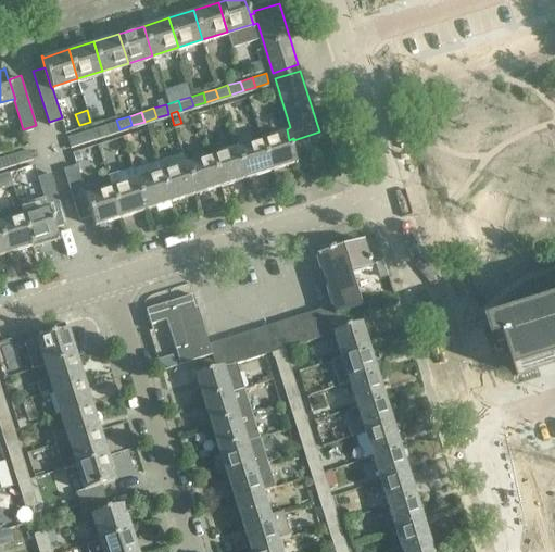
[(108,133),(120,129),(116,120),(104,124),(108,133)]
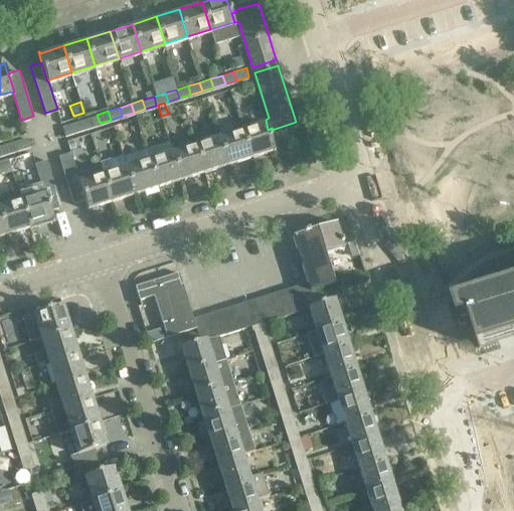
[(88,127),(100,123),(97,115),(84,118),(88,127)]
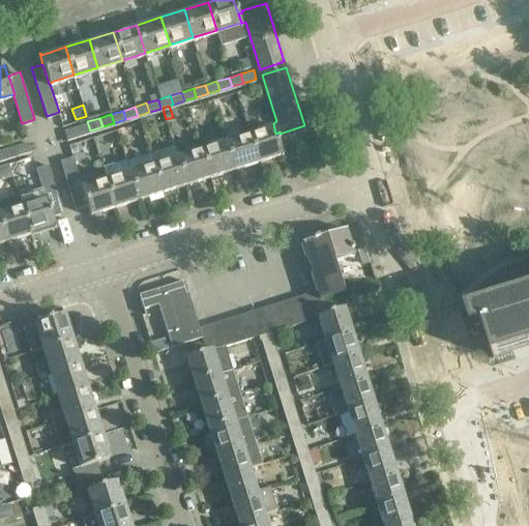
[(76,125),(79,135),(90,130),(87,121),(76,125)]
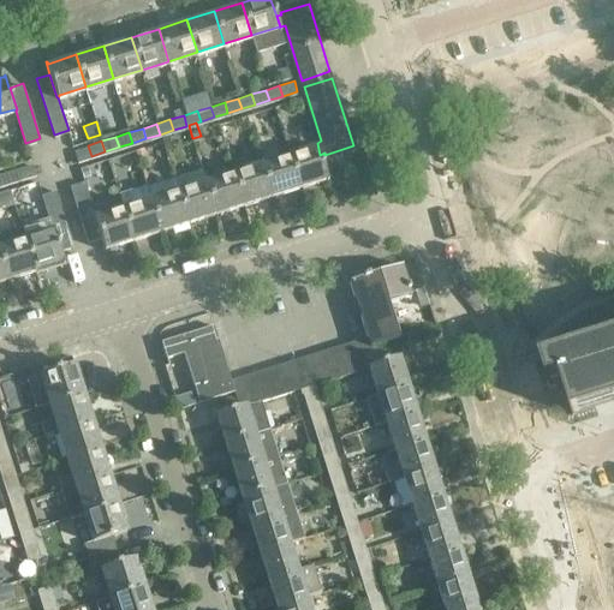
[(327,177),(320,155),(317,143),(316,142),(315,143),(315,144),(288,153),(299,185),(326,177),(326,178),(327,177)]
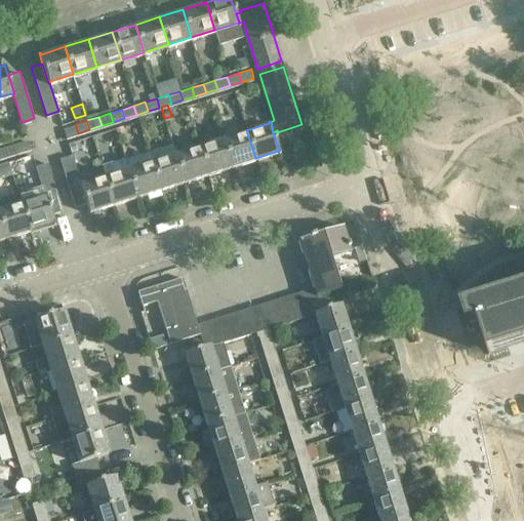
[(66,136),(78,133),(75,124),(64,127),(66,136)]
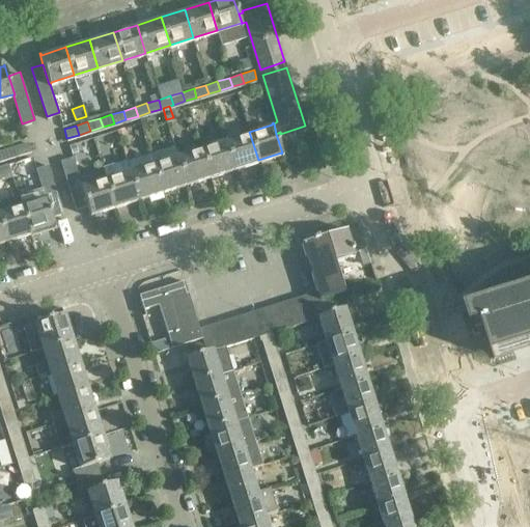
[(234,167),(258,160),(249,132),(225,139),(234,167)]
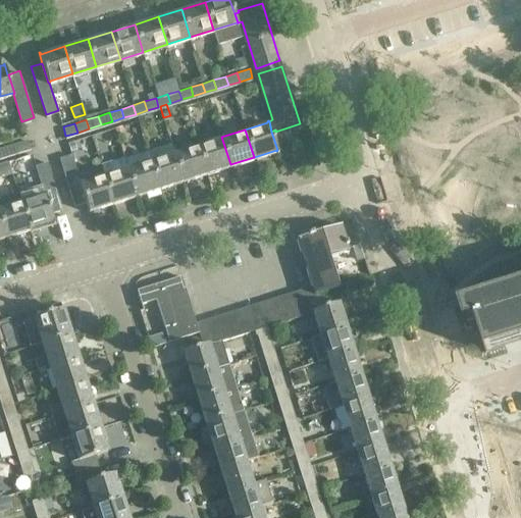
[(198,144),(206,171),(230,164),(221,137),(198,144)]
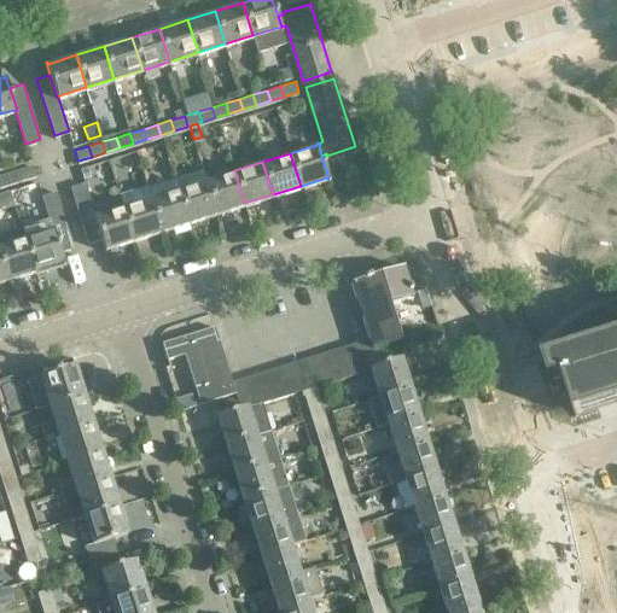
[(18,168),(22,177),(35,174),(33,163),(18,168)]
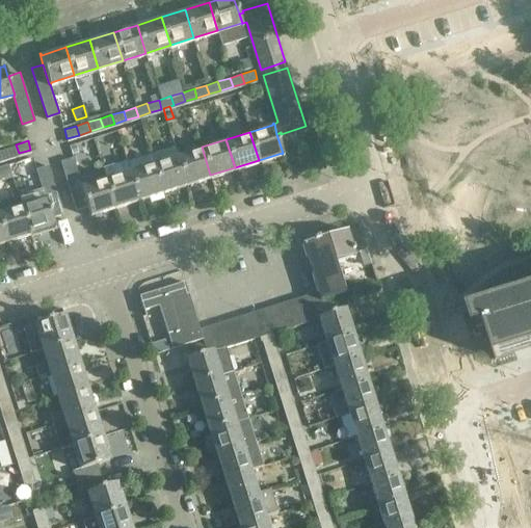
[(162,190),(187,182),(178,155),(175,143),(151,152),(162,190)]
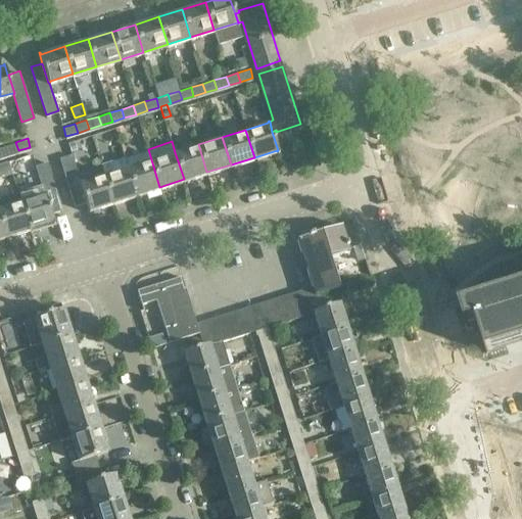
[(4,146),(6,154),(18,150),(15,142),(4,146)]
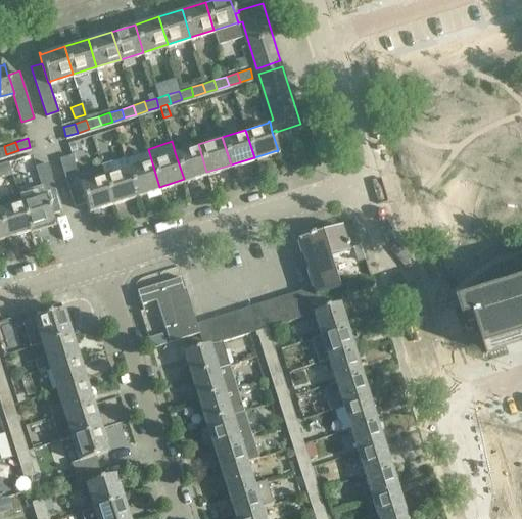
[(184,179),(206,172),(198,144),(175,152),(184,179)]
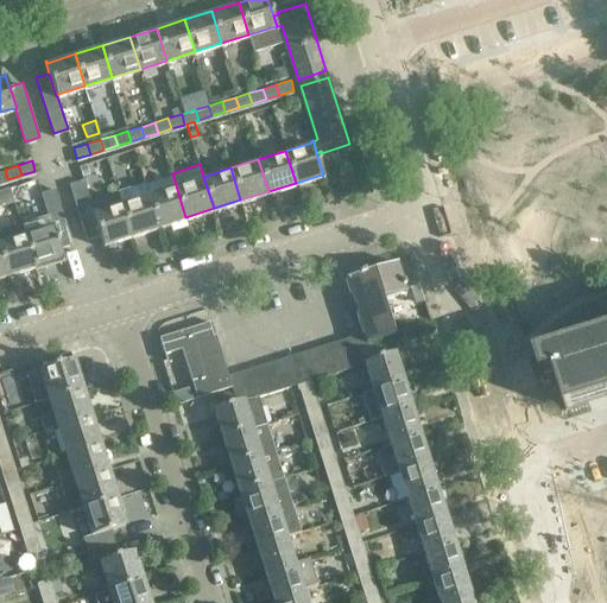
[(149,194),(158,226),(185,217),(172,173),(145,182),(149,194)]
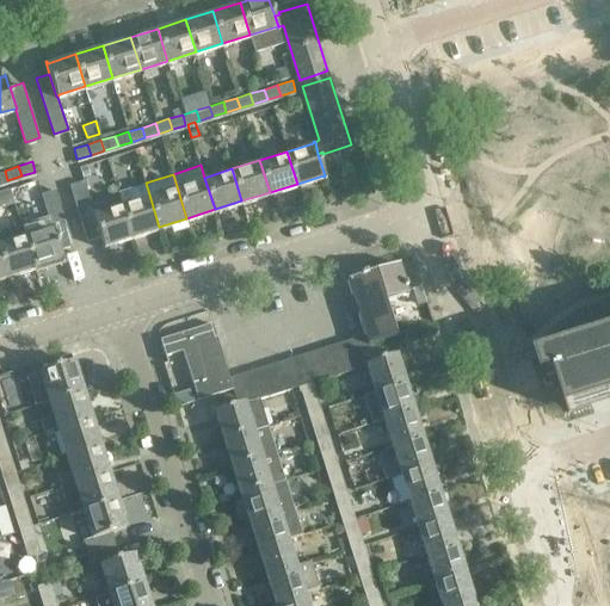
[(92,211),(93,210),(82,178),(69,183),(86,237),(100,234),(92,211)]
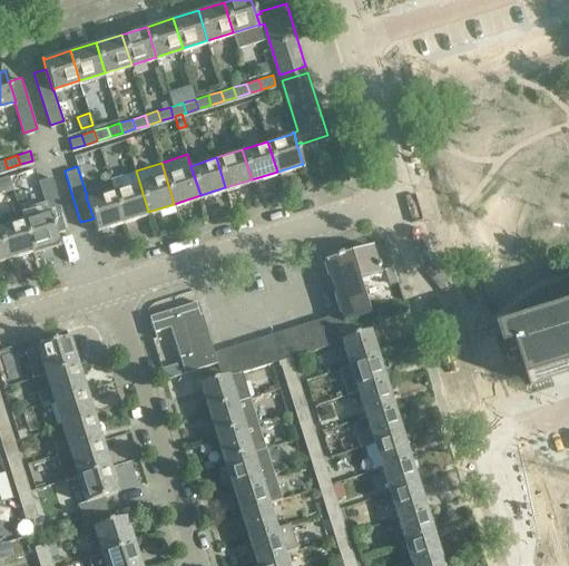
[(49,208),(55,231),(67,226),(51,174),(38,178),(45,199),(48,208),(49,208)]
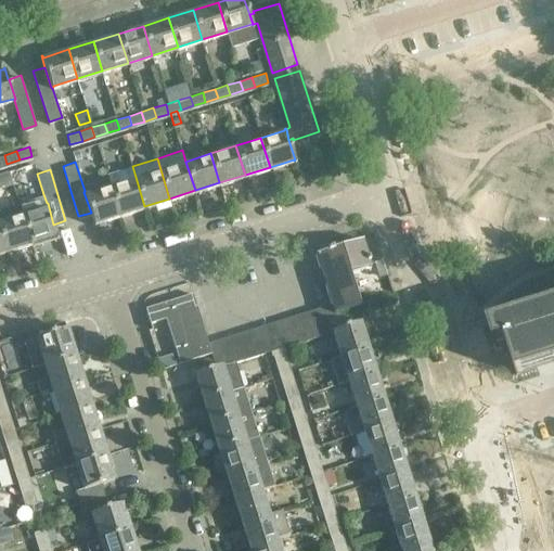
[(0,187),(13,183),(9,170),(0,171),(0,187)]
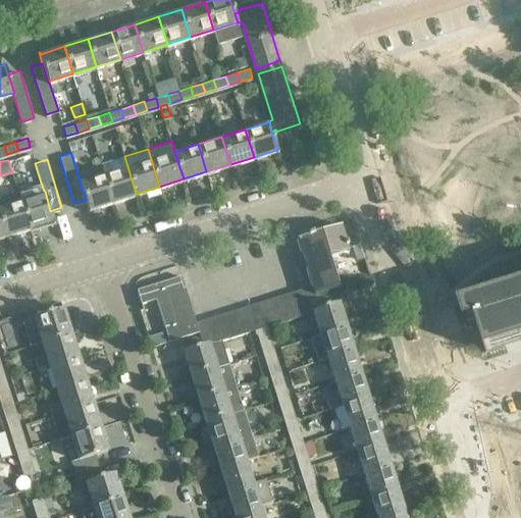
[(112,201),(136,194),(127,166),(104,173),(112,201)]
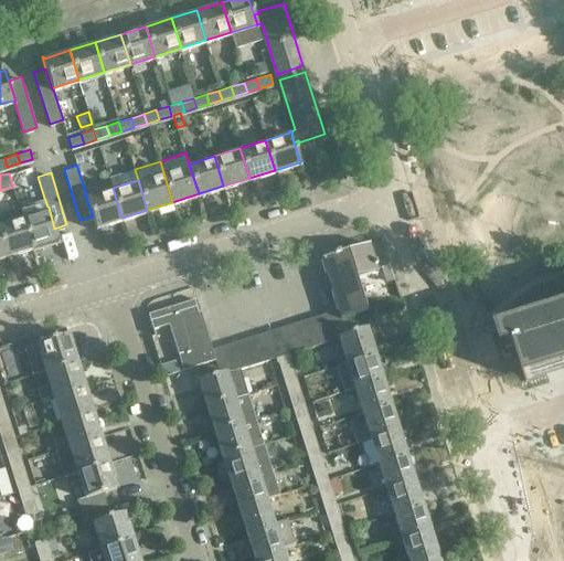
[(86,194),(85,196),(93,217),(96,228),(97,226),(97,225),(121,218),(113,188),(87,196),(86,194)]
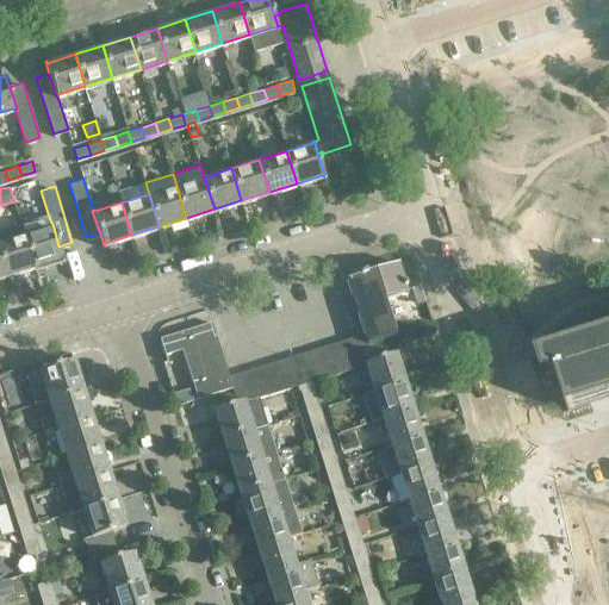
[(63,259),(58,247),(53,223),(51,223),(50,223),(48,213),(20,222),(35,266),(61,257),(61,259),(63,259)]
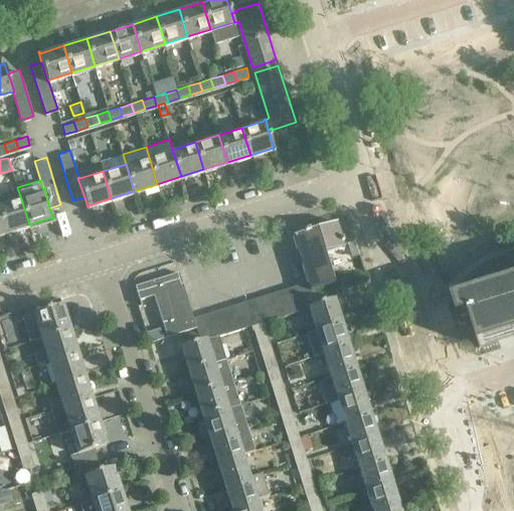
[(0,213),(6,231),(29,224),(17,187),(0,192),(0,213)]
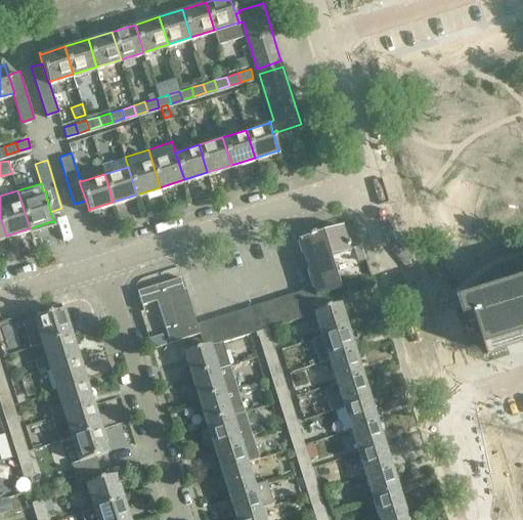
[(327,305),(327,304),(322,290),(339,285),(330,256),(351,250),(343,223),(298,237),(313,285),(320,307),(327,305)]
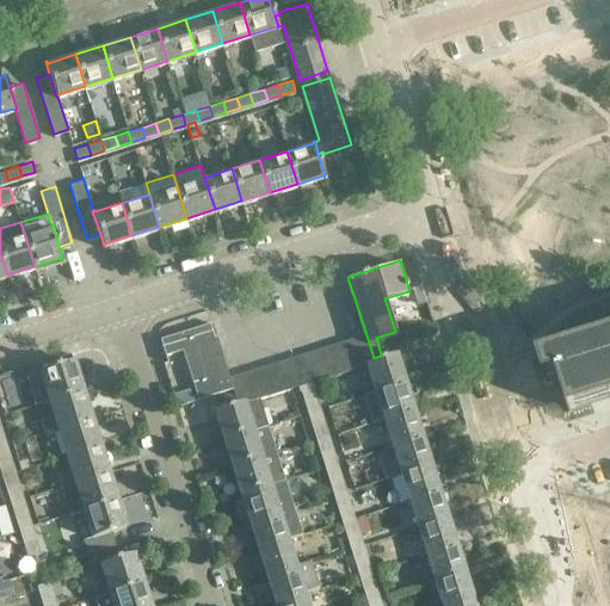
[(412,285),(418,302),(426,300),(421,283),(412,285)]
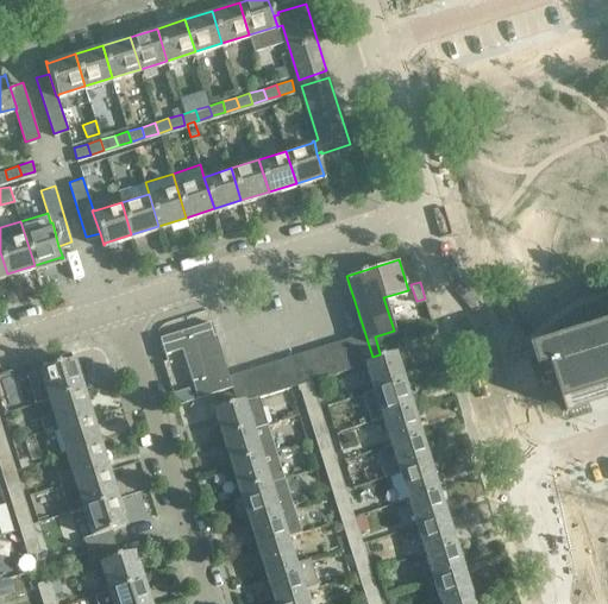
[(231,385),(229,373),(227,373),(211,319),(160,334),(164,351),(182,345),(196,390),(190,391),(189,385),(173,390),(176,402),(198,396),(231,385)]
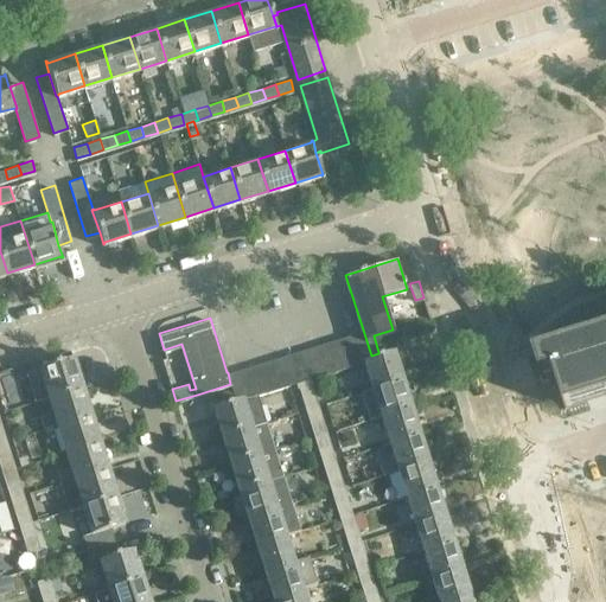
[(371,357),(371,356),(363,330),(349,334),(357,362),(364,359),(371,357)]
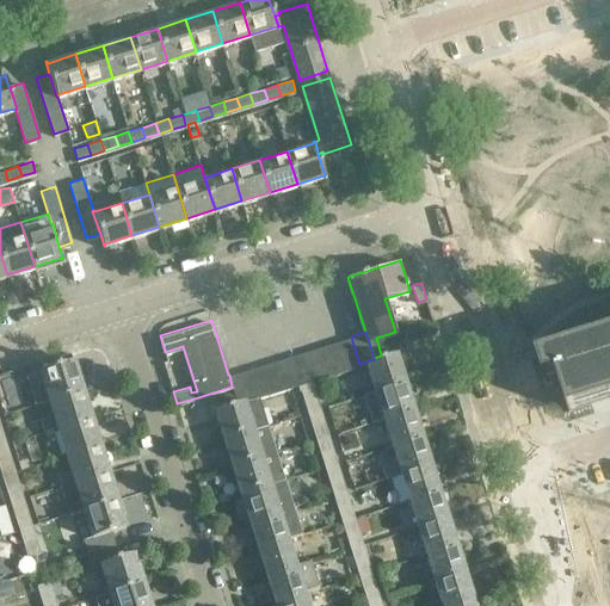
[(609,332),(540,354),(544,373),(558,370),(562,388),(570,408),(573,407),(573,404),(609,391),(609,332)]
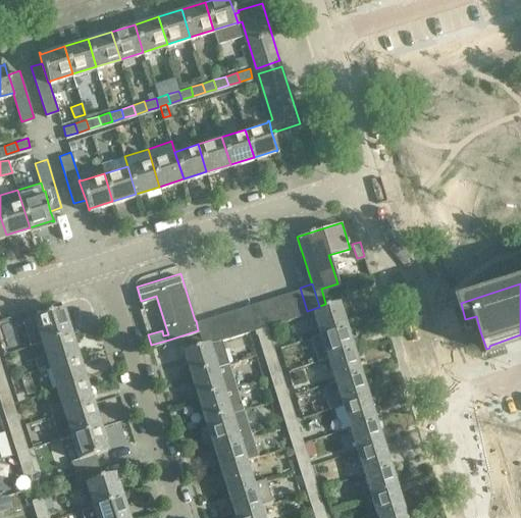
[(296,314),(307,311),(300,288),(289,291),(296,314)]
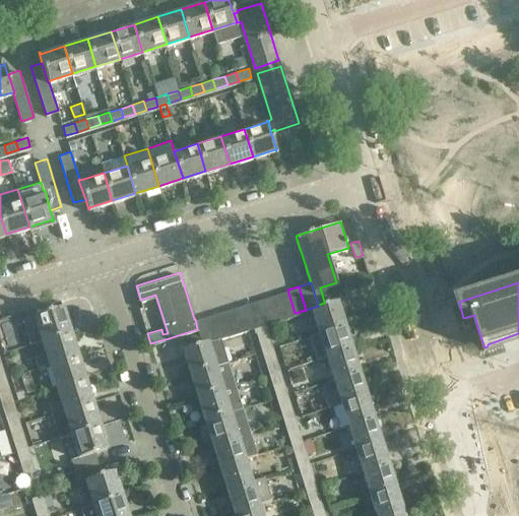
[(283,317),(295,313),(287,289),(276,294),(283,317)]
